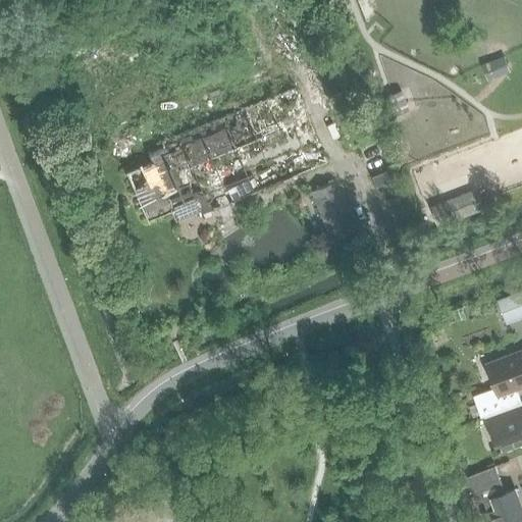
[(174,219),(196,210),(198,215),(325,163),(295,88),(160,142),(162,147),(147,153),(151,162),(125,172),(146,220),(171,209),(174,219)]
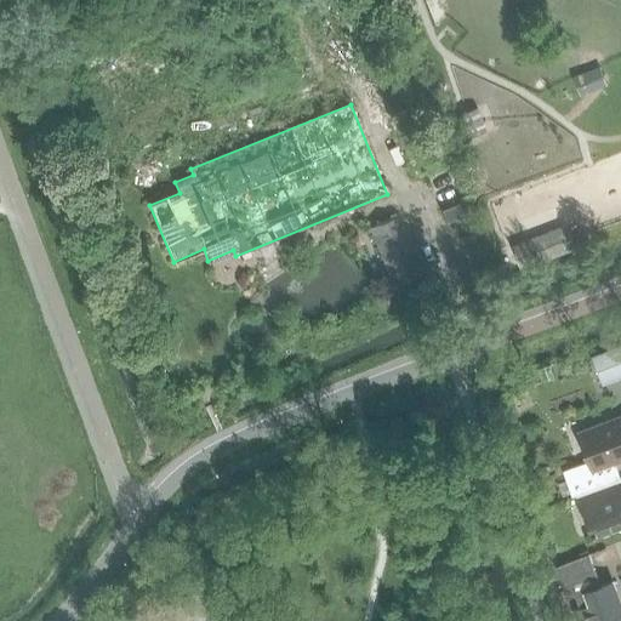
[(457,115),(466,138),(485,131),(476,108),(462,114),(457,115)]
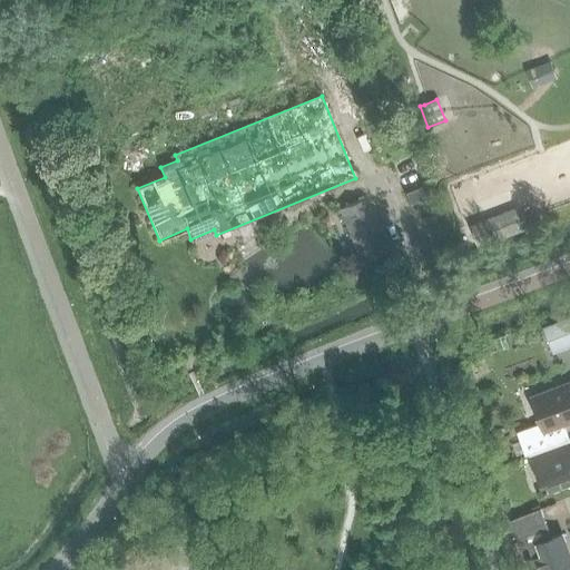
[(409,204),(432,195),(428,184),(404,193),(409,204)]
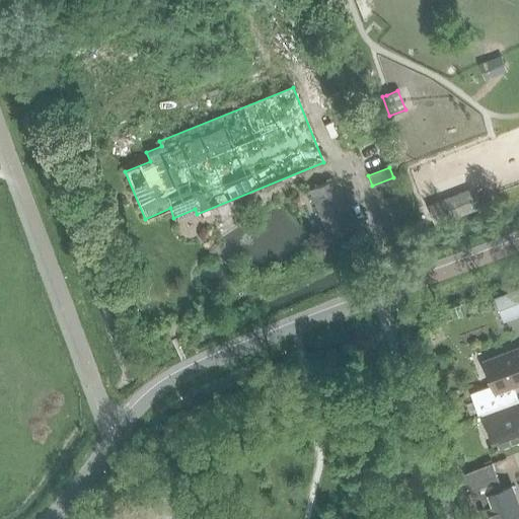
[(327,239),(352,229),(331,180),(307,191),(327,239)]
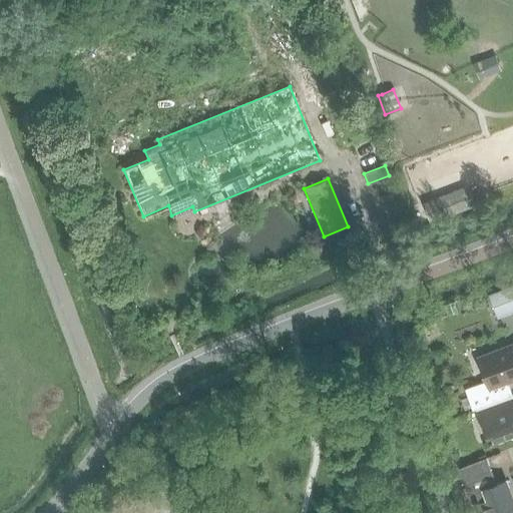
[(473,199),(469,187),(439,199),(423,204),(427,215),(430,222),(475,204),(473,199)]
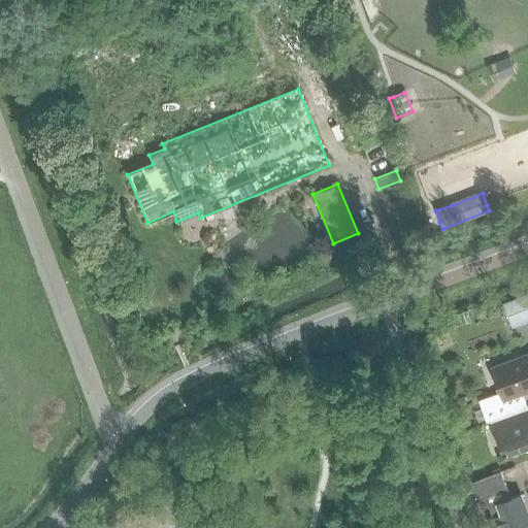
[(527,321),(527,292),(502,303),(513,328),(527,321)]
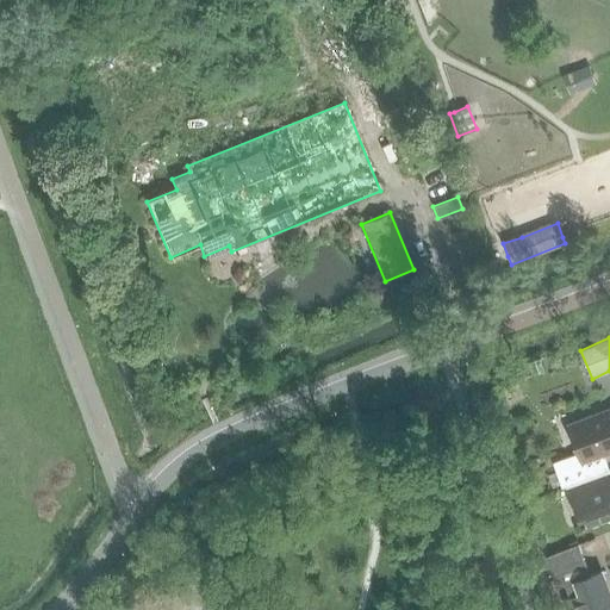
[(609,408),(567,424),(578,452),(553,461),(556,471),(561,487),(593,475),(609,470),(604,456),(609,453),(609,408)]
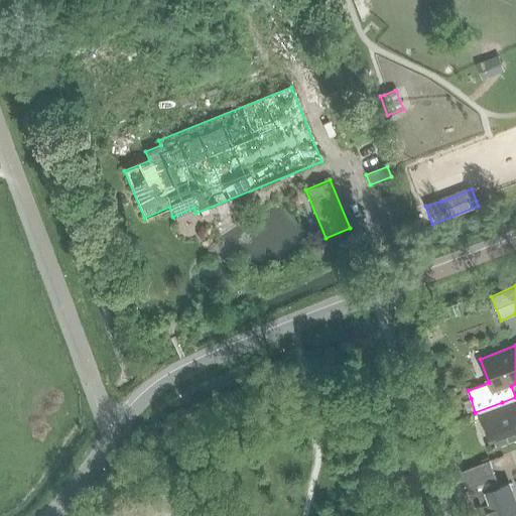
[(493,446),(515,437),(515,400),(480,414),(493,446)]
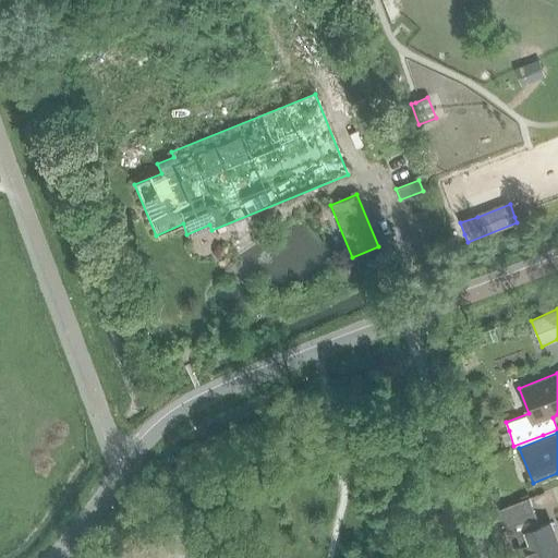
[(498,526),(534,512),(529,498),(493,512),(498,526)]
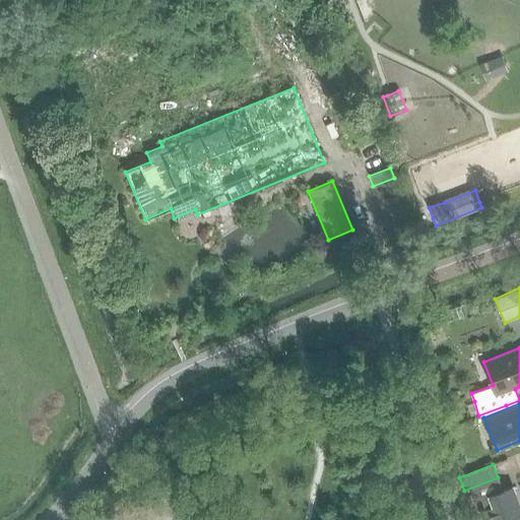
[(519,519),(519,508),(512,488),(490,496),(494,507),(484,510),(484,511),(480,512),(482,519),(519,519)]
